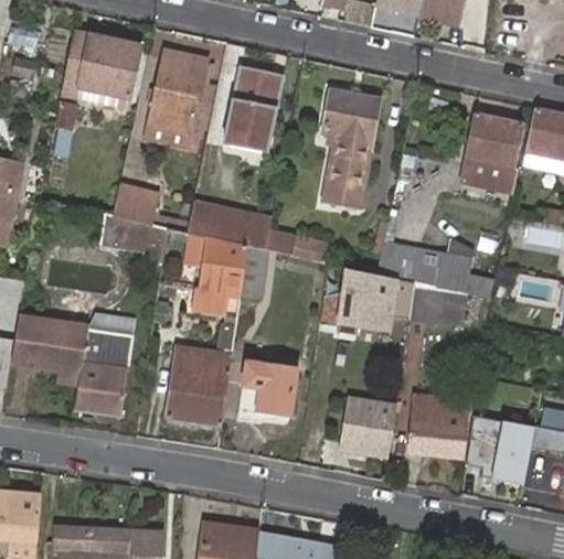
[(375,0),(374,6),(418,14),(421,0),(375,0)]
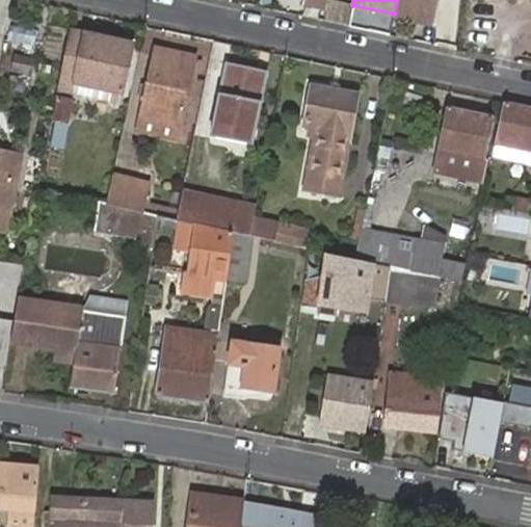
[(396,0),(394,14),(394,17),(436,25),(439,0),(396,0)]
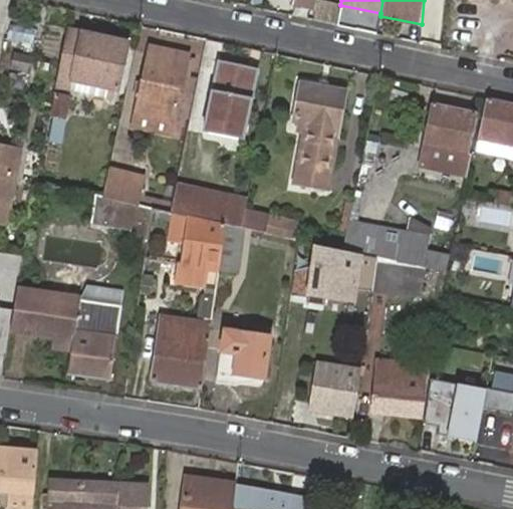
[(116,93),(127,39),(66,26),(55,81),(71,84),(72,77),(111,85),(109,92),(116,93)]
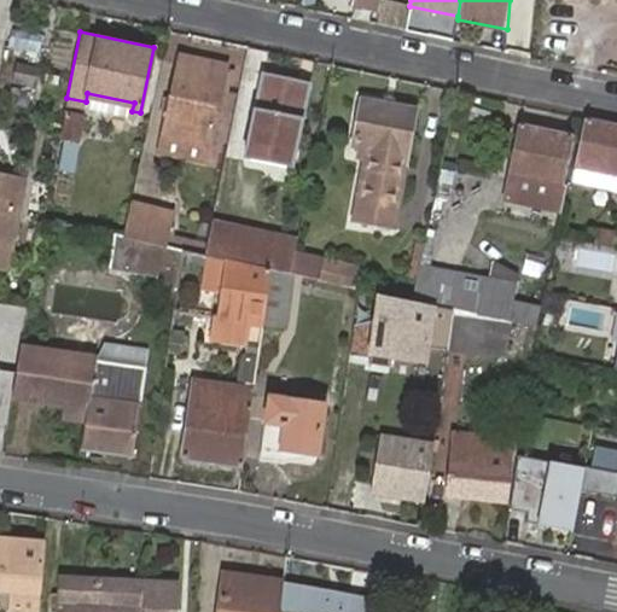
[(181,53),(179,64),(196,68),(198,57),(181,53)]
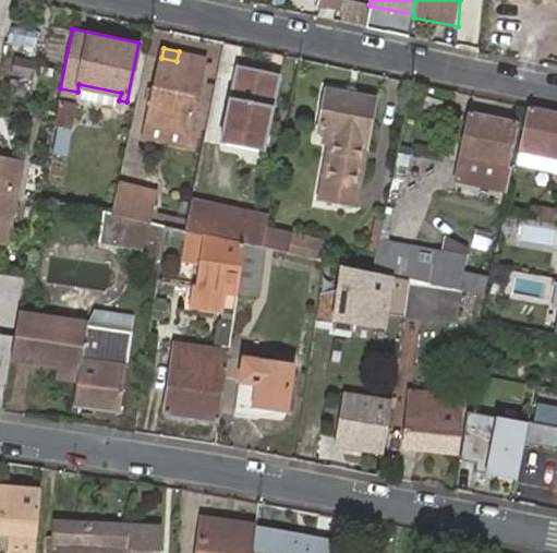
[(177,61),(161,58),(146,130),(153,132),(183,137),(188,139),(206,58),(179,51),(177,61)]
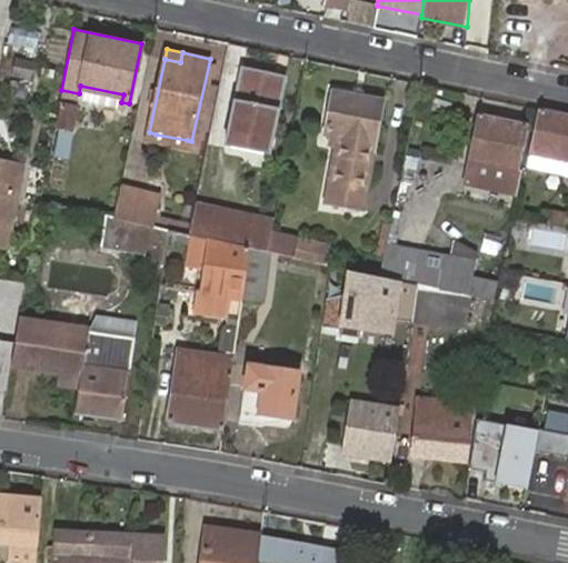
[(268,106),(277,73),(245,67),(227,140),(271,150),(281,107),(268,106)]
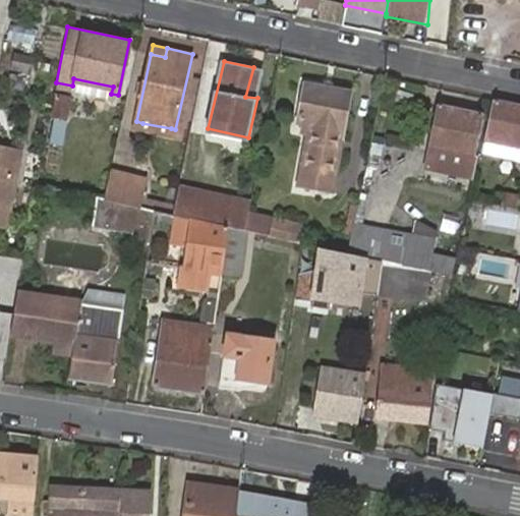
[(265,70),(253,67),(245,97),(257,98),(265,70)]
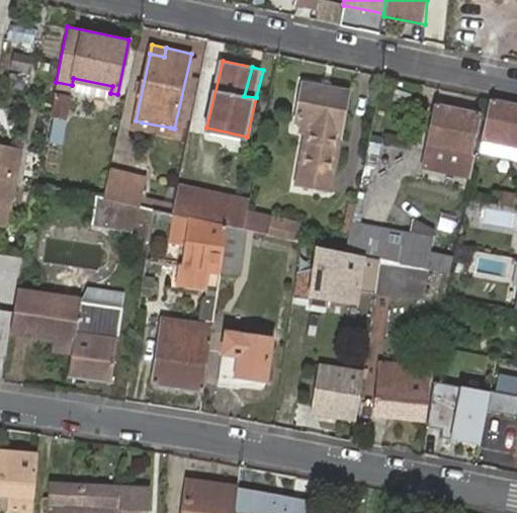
[(110,93),(112,86),(73,78),(72,85),(110,93)]
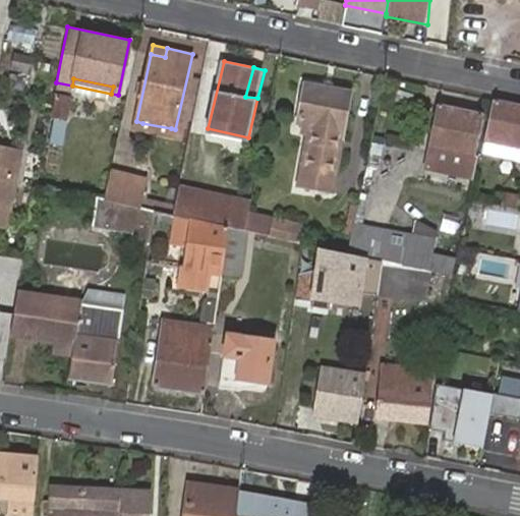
[(330,190),(350,93),(306,81),(298,119),(310,123),(298,183),(330,190)]
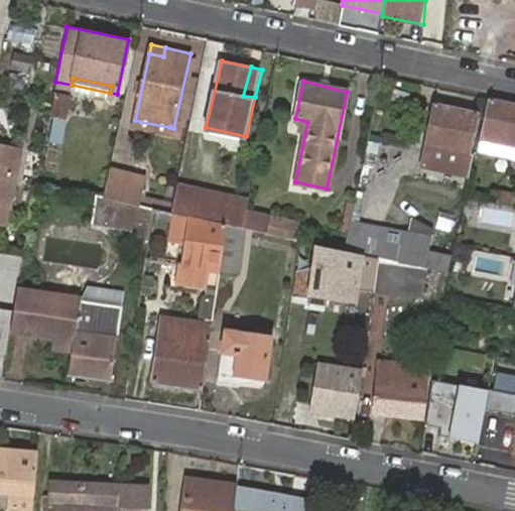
[(61,140),(70,97),(58,94),(49,138),(61,140)]
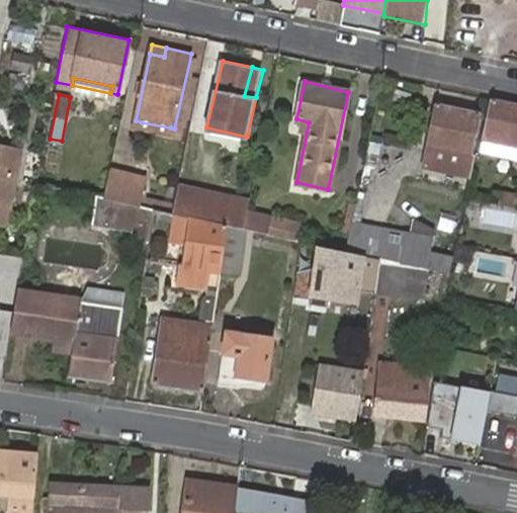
[(516,103),(493,98),(482,149),(515,156),(516,156),(516,103)]
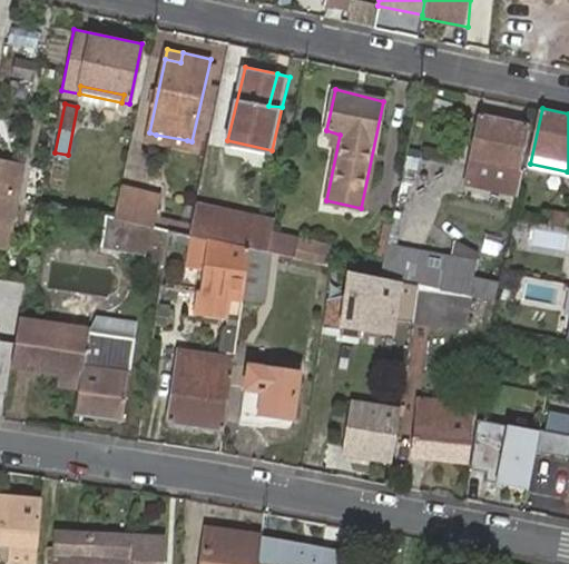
[(514,179),(527,124),(480,112),(466,180),(518,193),(521,180),(514,179)]
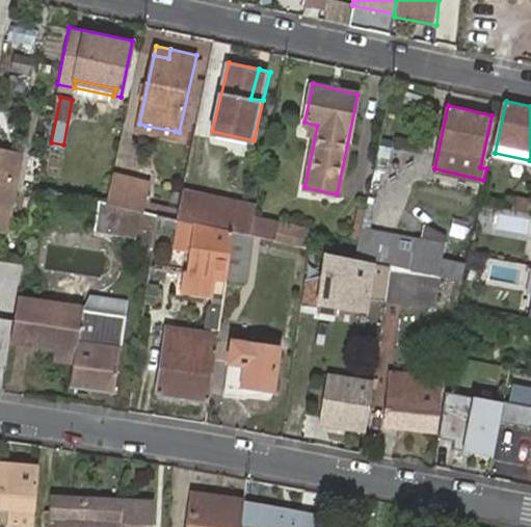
[(26,149),(0,142),(0,228),(10,231),(26,149)]
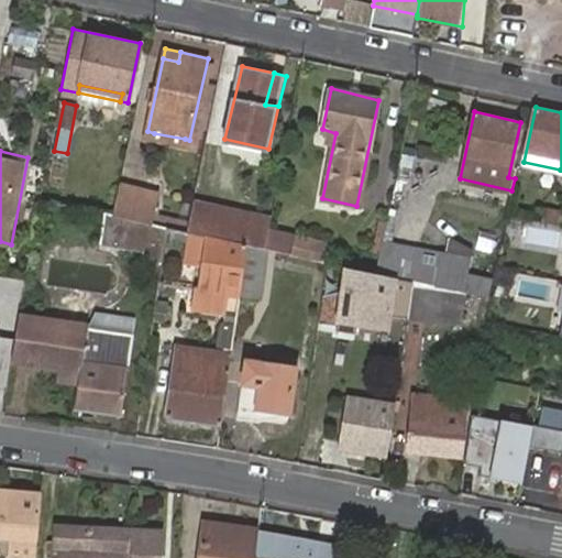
[(164,192),(122,183),(114,215),(168,227),(187,231),(190,217),(161,210),(164,192)]
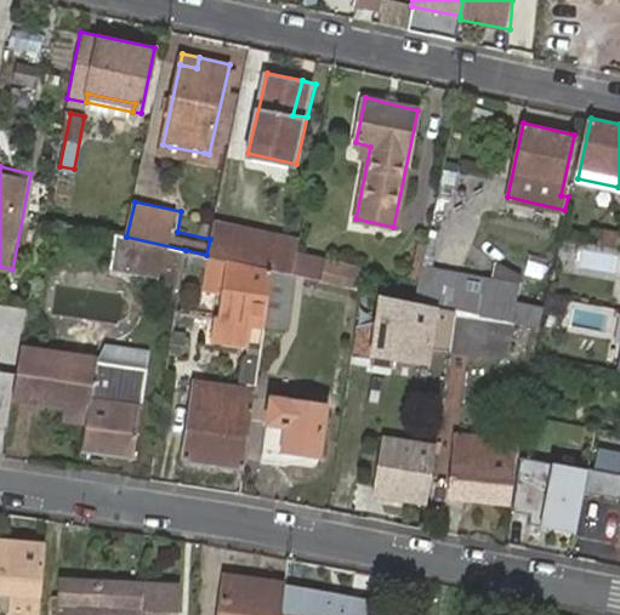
[(300,235),(214,218),(210,239),(206,255),(229,260),(273,269),(291,273),(296,251),(300,235)]
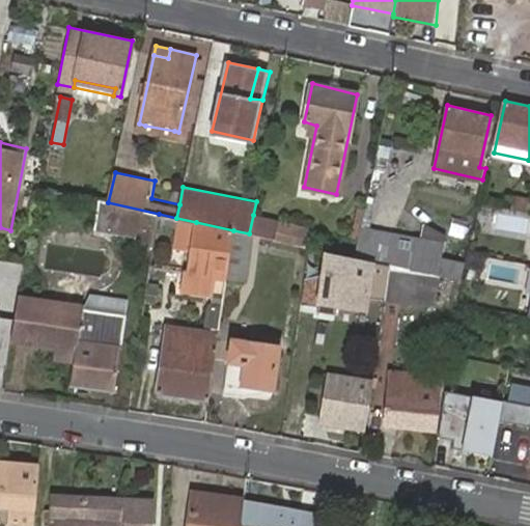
[(514,194),(511,208),(528,211),(529,204),(529,198),(514,194)]
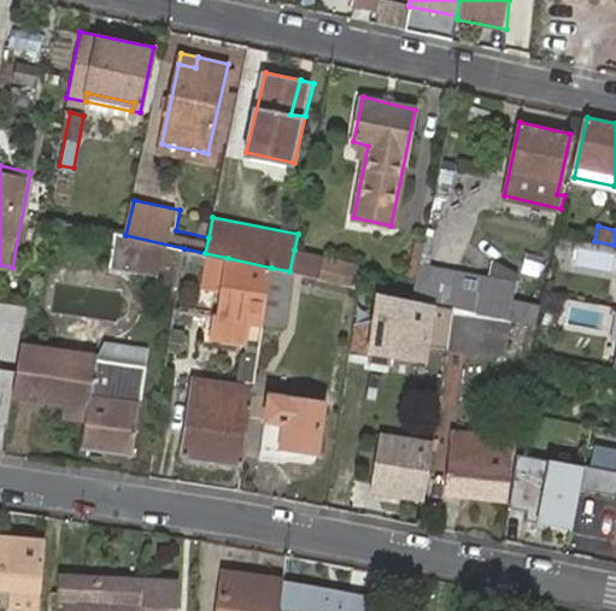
[(125,235),(116,233),(111,265),(162,275),(159,285),(179,288),(185,248),(125,235)]
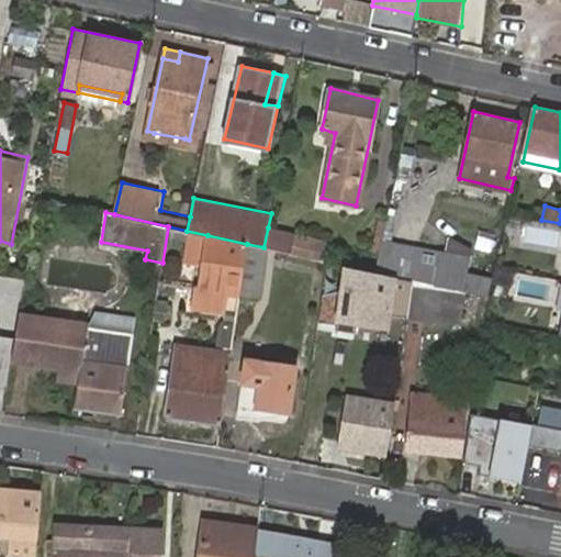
[(292,233),(268,227),(264,247),(289,253),(292,233)]
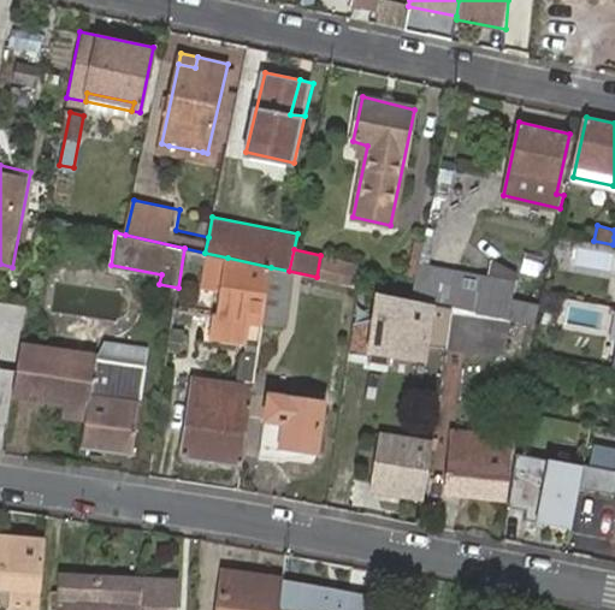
[(271,267),(228,258),(220,300),(217,300),(214,318),(250,323),(253,303),(265,305),(271,267)]
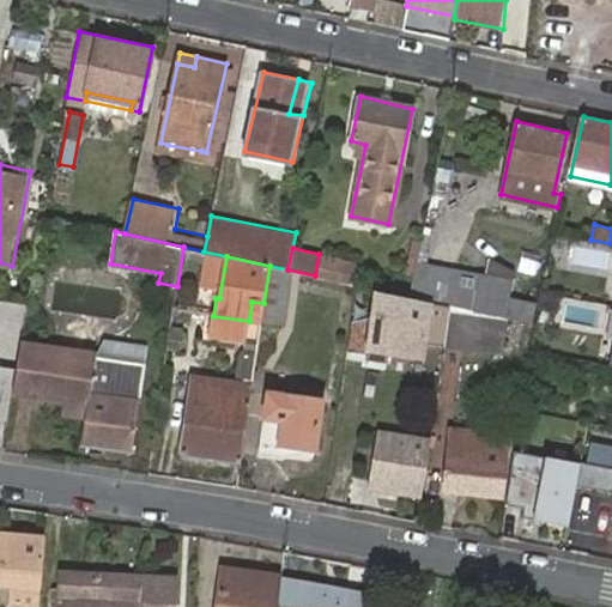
[(507,317),(532,322),(535,307),(508,301),(511,285),(418,262),(410,296),(450,305),(507,317)]
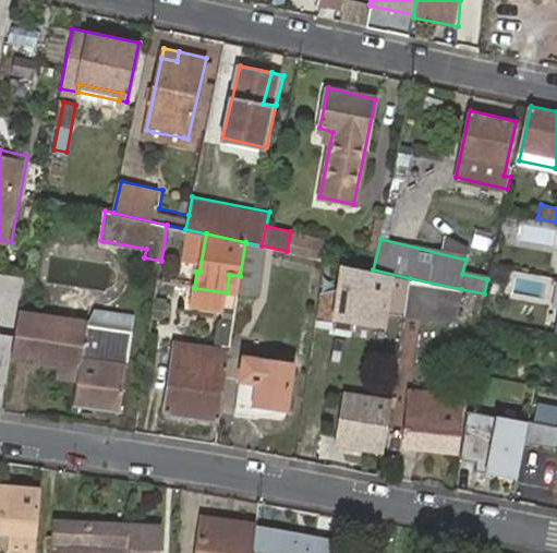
[(240,276),(238,292),(256,295),(262,245),(245,242),(240,276)]
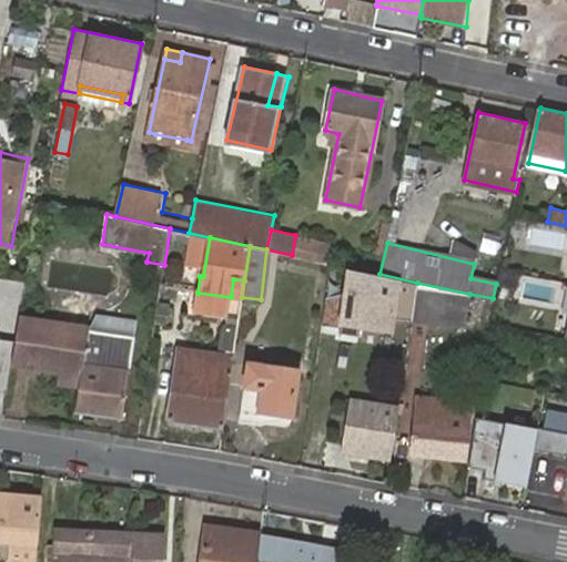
[(350,268),(341,330),(360,334),(361,325),(393,329),(394,316),(412,318),(417,283),(380,274),(350,268)]
